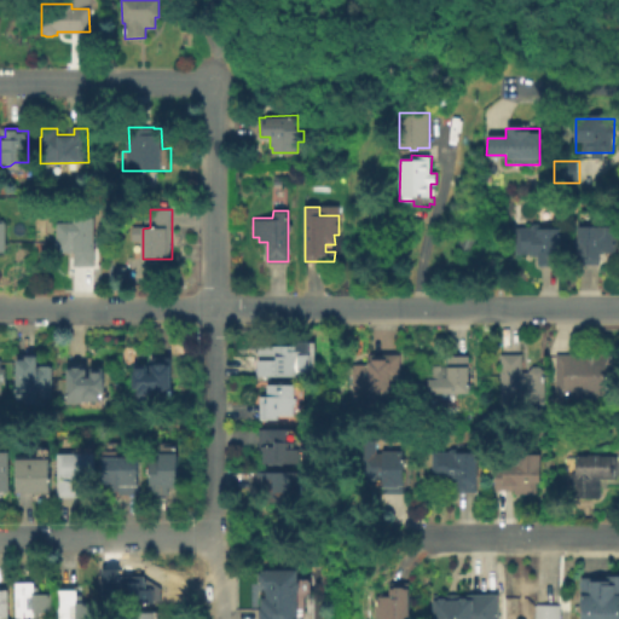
[(93,215),(94,248),(93,248),(93,265),(73,265),(73,252),(56,252),(56,220),(73,220),(73,217),(93,215)]
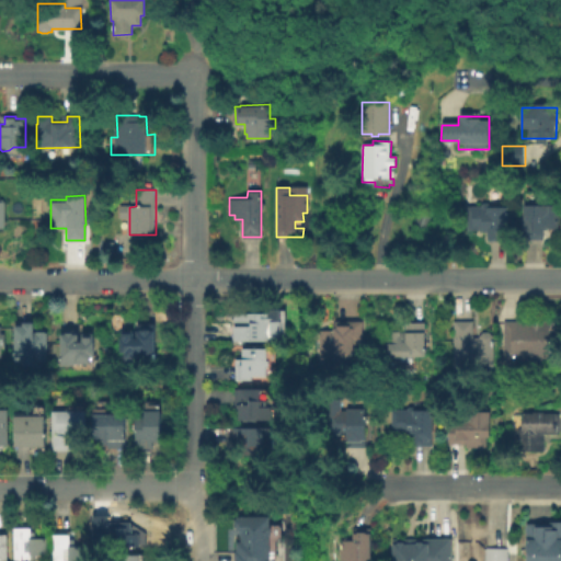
[(490,205),(492,208),(506,208),(506,215),(508,215),(508,242),(489,242),(489,233),(482,233),(482,231),(468,231),(468,207),(482,207),(484,204),(490,205)]
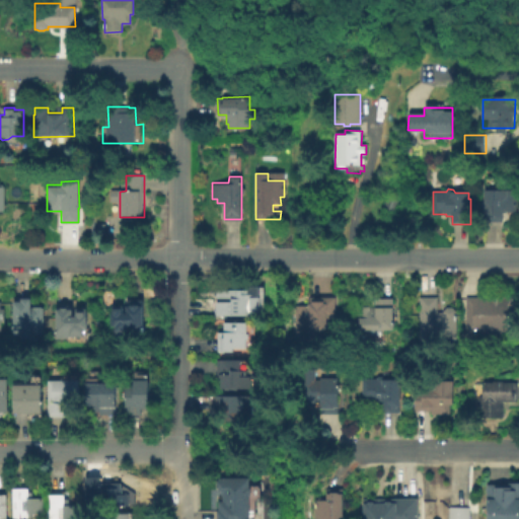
[(502,218),(502,221),(486,221),(485,189),(516,189),(516,211),(503,211),(503,218),(502,218)]
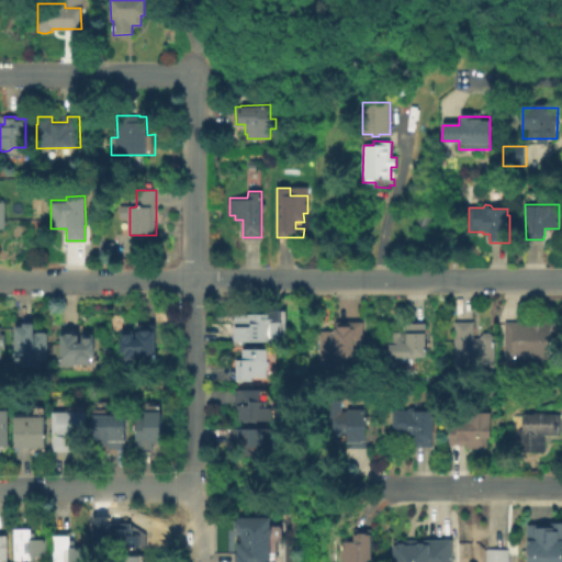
[(130,206),(128,221),(121,220),(121,206),(130,206)]
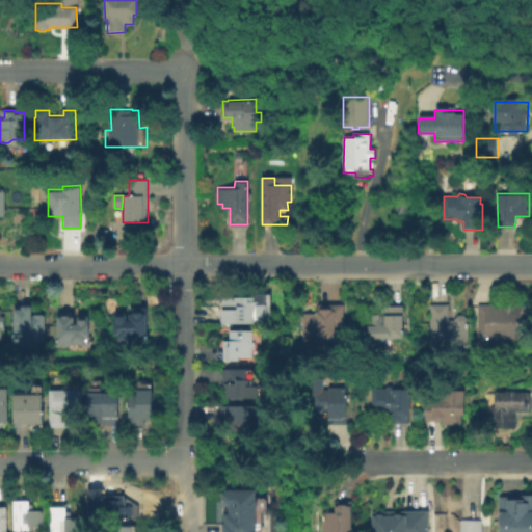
[(268,301),(268,322),(222,322),(222,297),(255,297),(256,301),(268,301)]
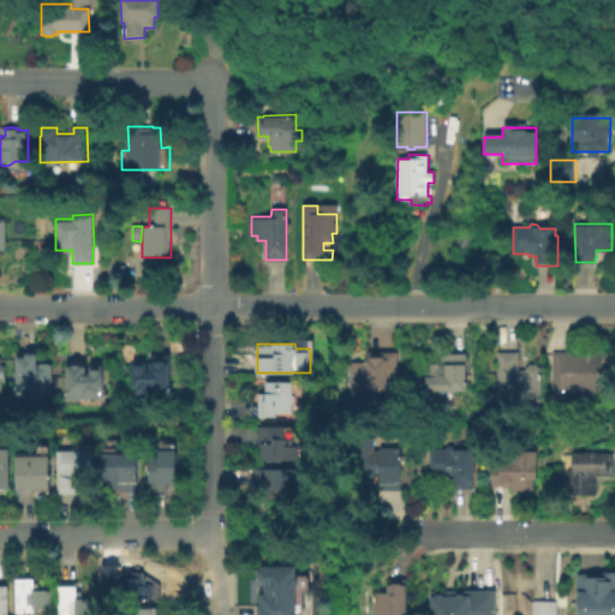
[(614,371),(609,371),(609,394),(553,394),(553,351),(614,351),(614,371)]
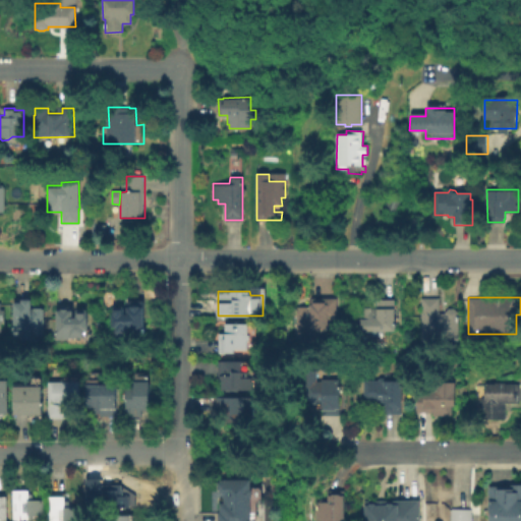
[(43,308),(43,336),(27,336),(27,339),(19,340),(20,336),(13,336),(13,298),(30,298),(30,308),(43,308)]
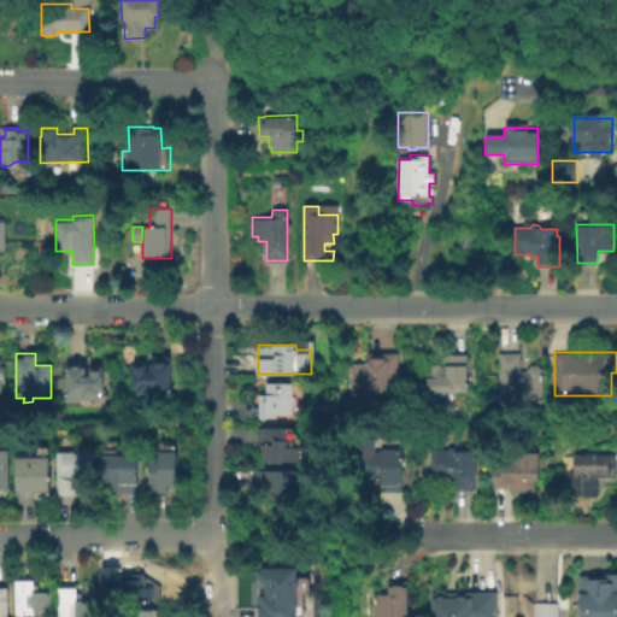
[(389,377),(389,401),(368,401),(368,397),(353,397),(352,363),(369,362),(369,353),(399,353),(400,377),(389,377)]
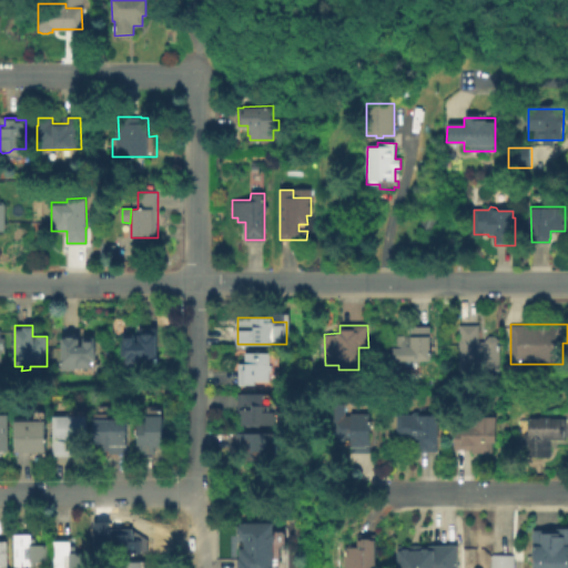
[(430,359),(394,361),(393,336),(411,335),(411,326),(428,325),(430,359)]
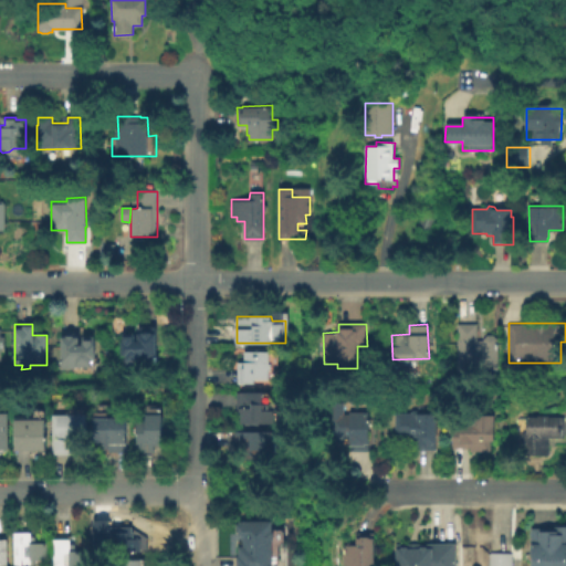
[(478,324),(479,339),(485,339),(490,335),(495,336),(499,339),(500,369),(490,369),(488,371),(483,371),(482,370),(460,370),(459,324),(478,324)]
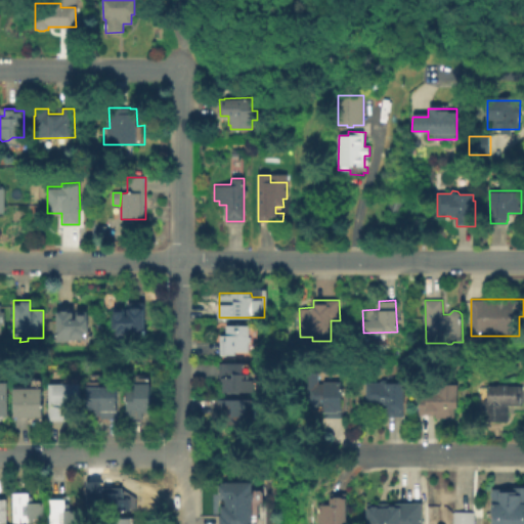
[(141,304),(142,334),(140,334),(140,339),(130,340),(130,337),(116,337),(116,329),(112,330),(111,316),(113,316),(113,309),(123,309),(123,316),(127,316),(127,304),(141,304)]
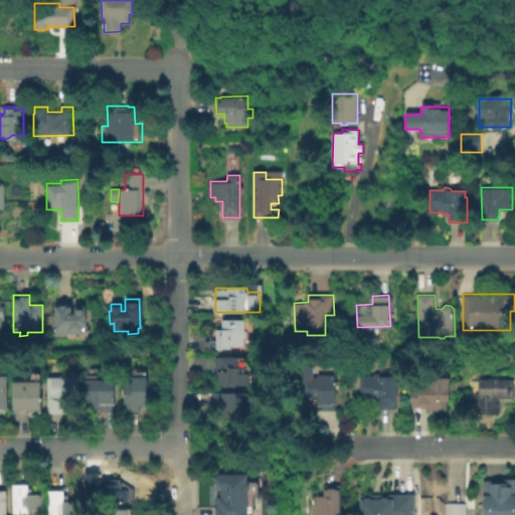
[(86,306),(87,327),(81,327),(81,333),(67,333),(67,335),(55,335),(55,308),(71,308),(71,314),(75,314),(75,306),(86,306)]
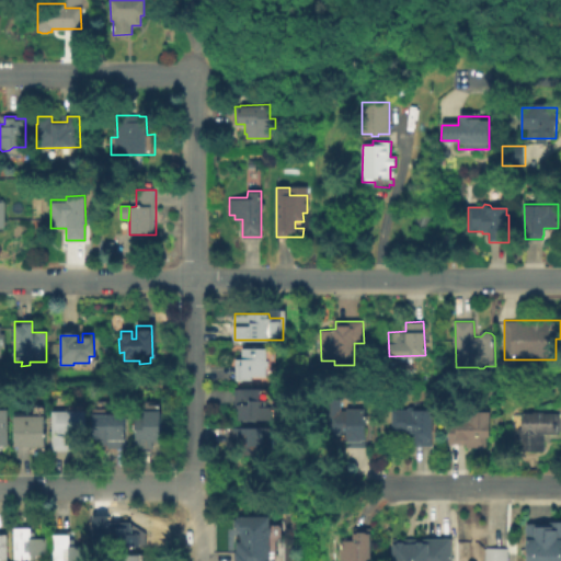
[(267,359),(267,361),(270,361),(270,365),(267,365),(267,375),(252,375),(252,378),(237,379),(236,358),(243,357),(242,348),(266,347),(267,359)]
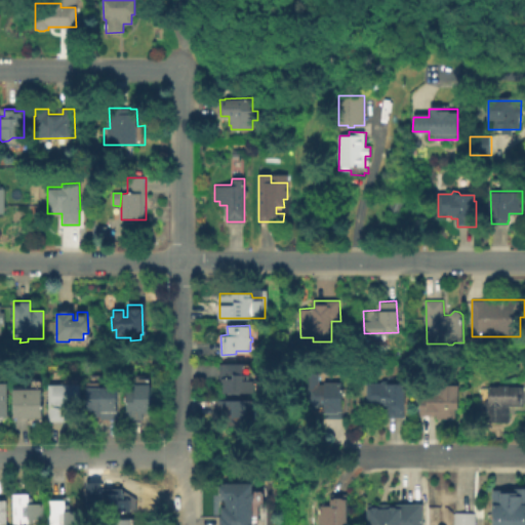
[(245,363),(245,374),(251,374),(251,380),(254,380),(255,392),(225,392),(225,384),(221,384),(221,377),(220,377),(219,363),(245,363)]
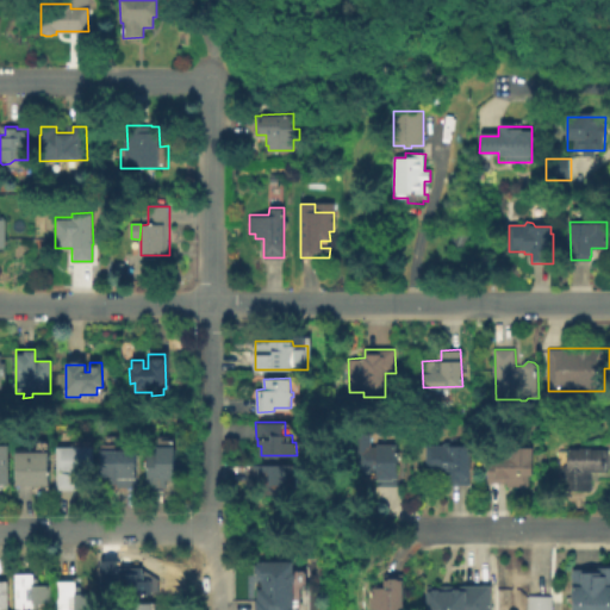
[(400,433),(400,497),(394,497),(396,504),(384,505),(384,496),(374,496),(374,473),(355,473),(354,434),(400,433)]
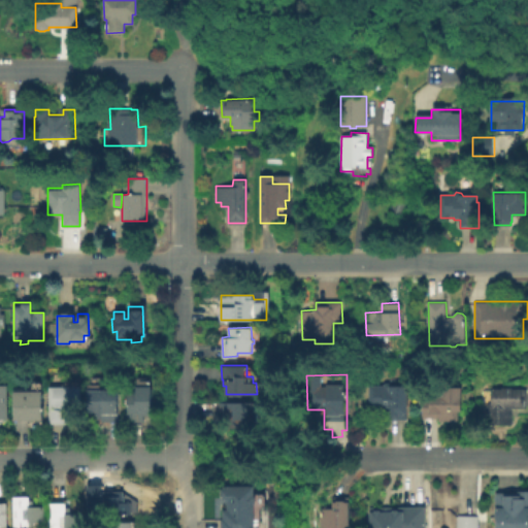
[(392,383),(394,385),(407,385),(407,419),(391,419),(391,408),(385,408),(385,406),(371,406),(371,386),(385,385),(388,383),(392,383)]
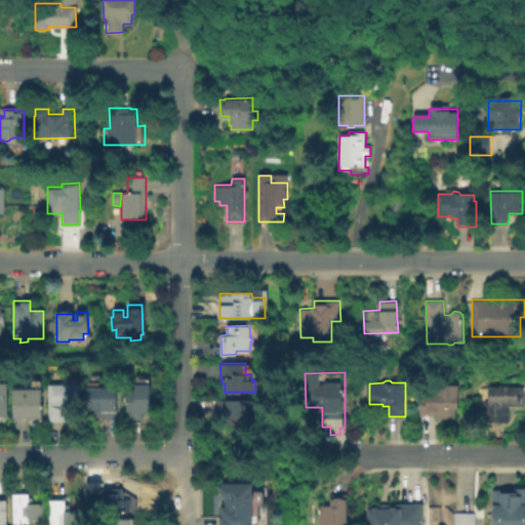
[(65,384),(65,385),(67,384),(80,384),(81,406),(68,406),(68,420),(49,421),(48,384),(65,384)]
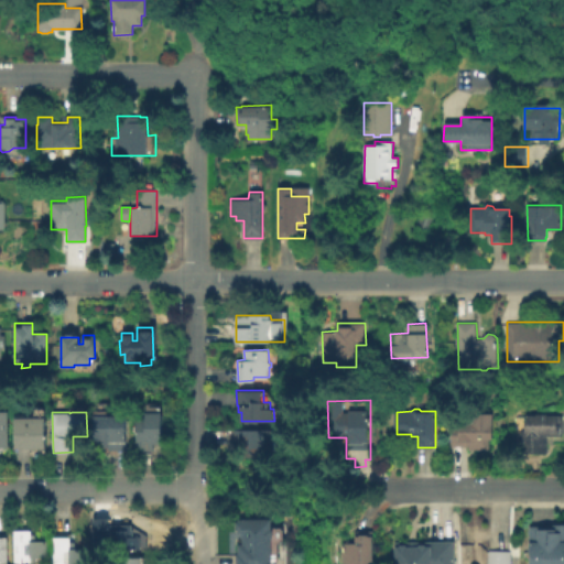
[(162,413),(162,451),(138,451),(138,419),(145,419),(145,412),(162,413)]
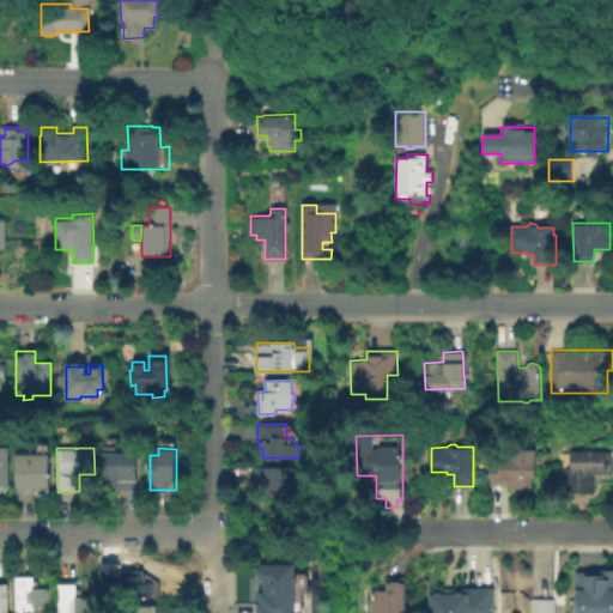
[(137,450),(138,489),(119,489),(119,486),(113,486),(113,480),(102,480),(102,453),(137,450)]
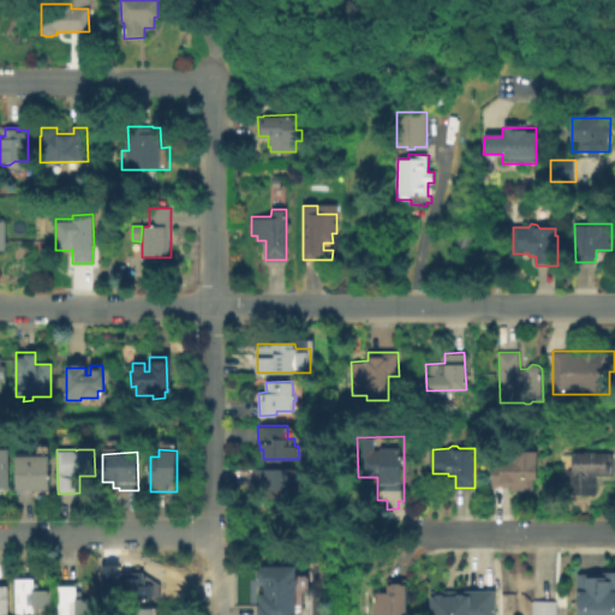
[(538,452),(539,482),(536,482),(535,493),(513,494),(513,488),(499,488),(499,481),(494,481),(493,463),(514,461),(513,452),(538,452)]
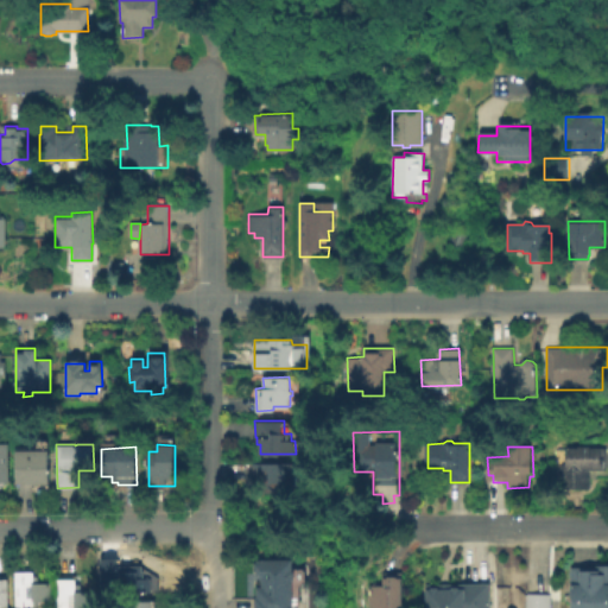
[(607,468),(590,472),(590,489),(568,491),(567,473),(559,473),(559,448),(607,447),(607,468)]
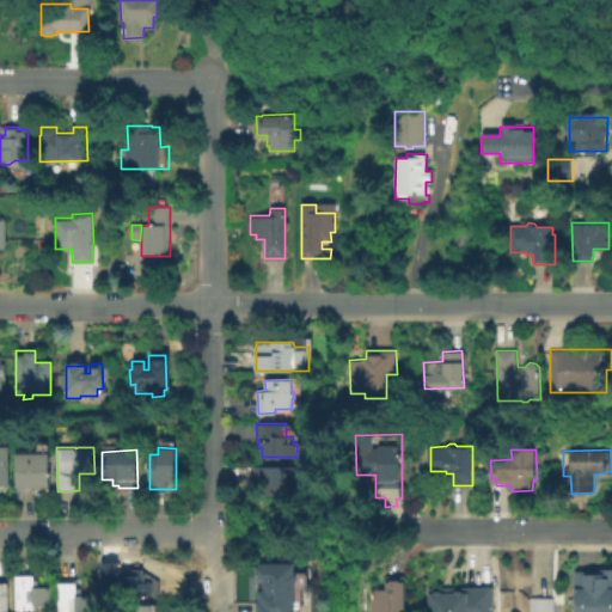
[(46,453),(46,485),(13,487),(13,453),(46,453)]
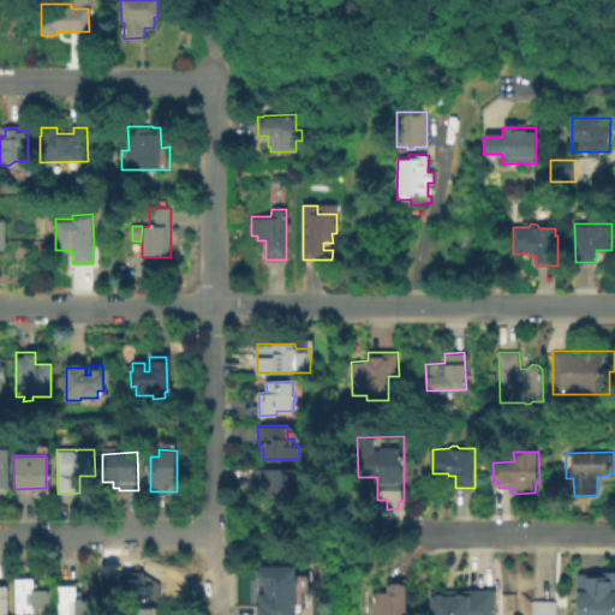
[(298,467),(298,496),(268,497),(268,495),(267,495),(266,484),(256,484),(256,469),(298,467)]
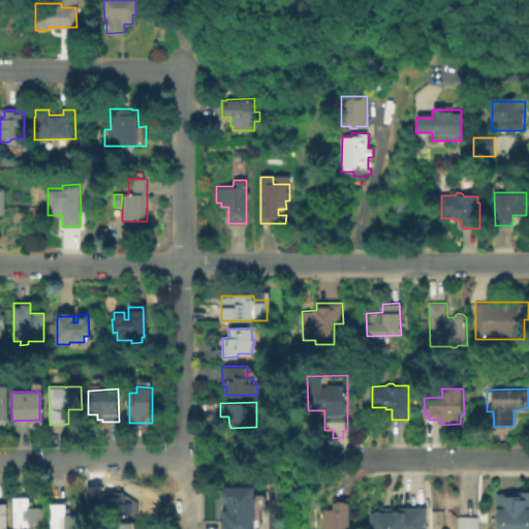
[(254,488),(254,497),(256,499),(256,505),(254,506),(254,528),(221,528),(221,521),(222,521),(222,510),(227,511),(226,506),(226,500),(223,500),(223,498),(221,498),(221,490),(223,490),(223,488),(254,488)]
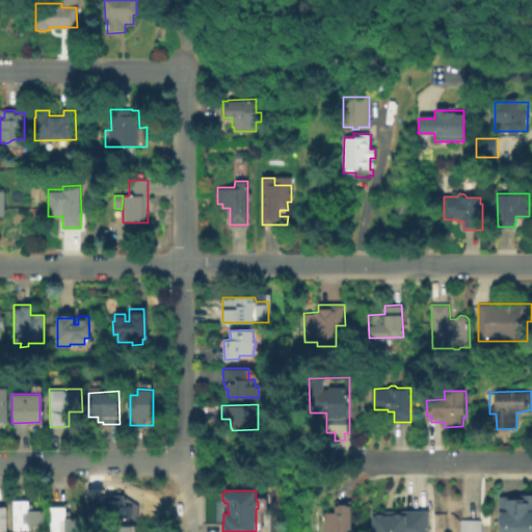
[(506,498),(506,504),(520,504),(520,499),(531,499),(531,531),(499,531),(499,498),(506,498)]
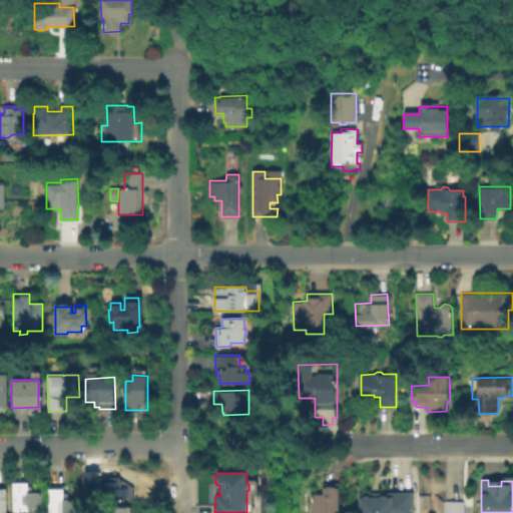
[(133,485),(134,499),(101,499),(101,482),(128,481),(133,485)]
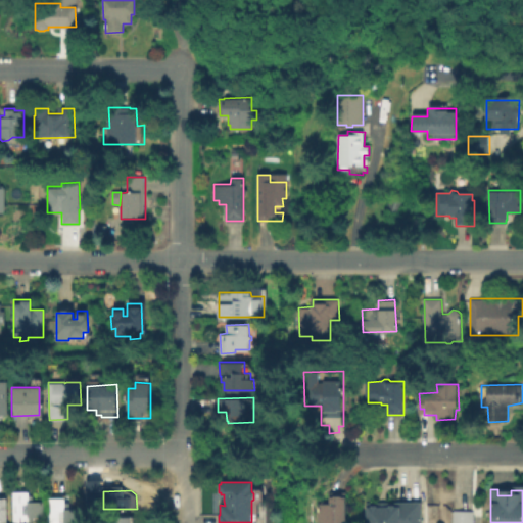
[(30,492),(30,503),(45,502),(45,517),(34,518),(34,522),(14,522),(14,492),(30,492)]
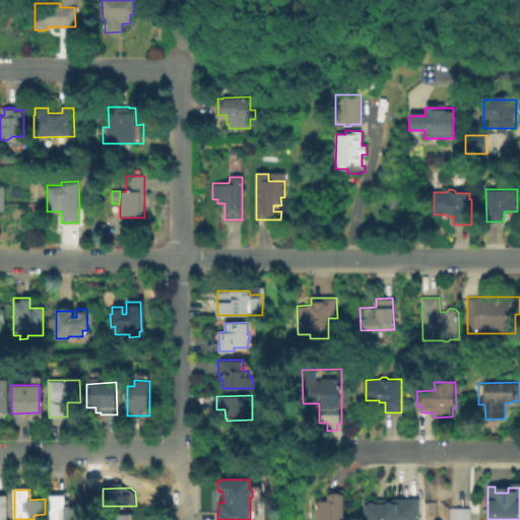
[(345,493),(345,519),(326,519),(326,518),(318,518),(318,500),(328,500),(328,493),(345,493)]
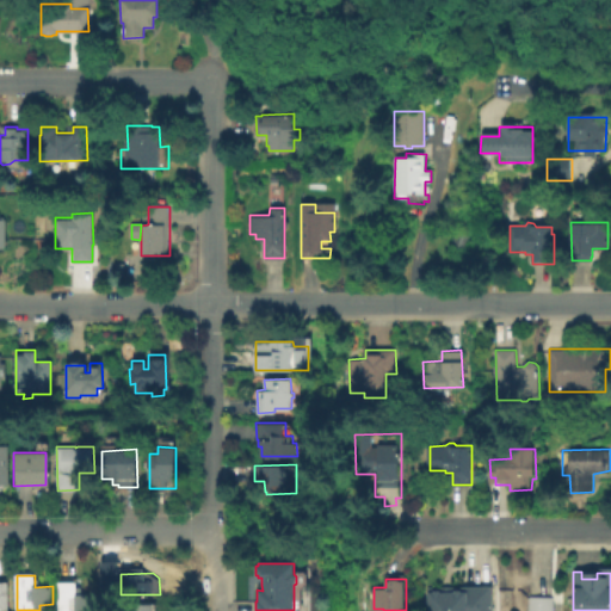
[(78,581),(76,587),(82,587),(81,593),(94,593),(96,610),(59,610),(59,582),(78,581)]
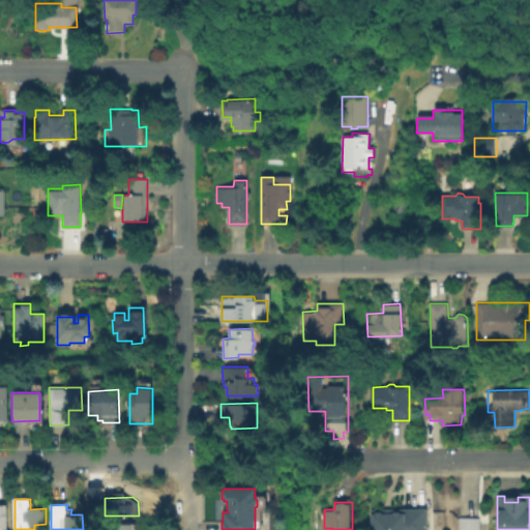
[(425,509),(425,529),(371,529),(371,514),(374,514),(376,513),(381,513),(381,514),(392,514),(394,513),(400,513),(400,514),(403,514),(403,510),(425,509)]
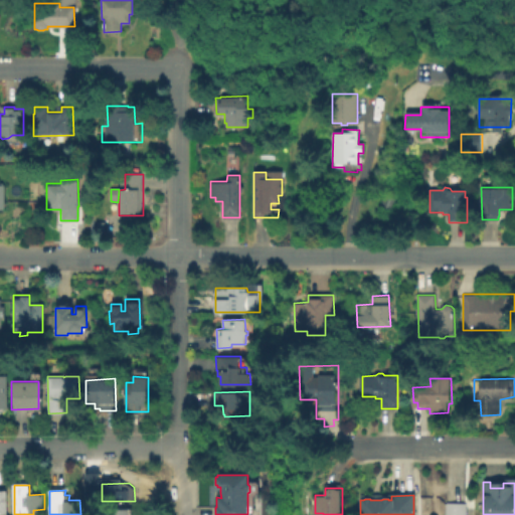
[(447,514),(448,503),(468,503),(467,514),(447,514)]
